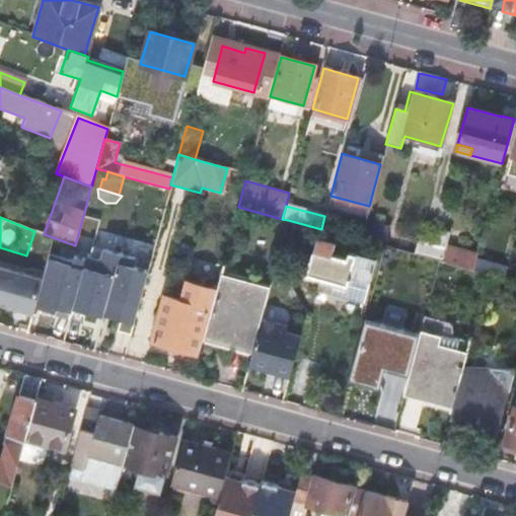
[(418,241),(414,254),(439,262),(472,271),(475,261),(476,255),(444,246),(448,230),(423,223),(418,241)]
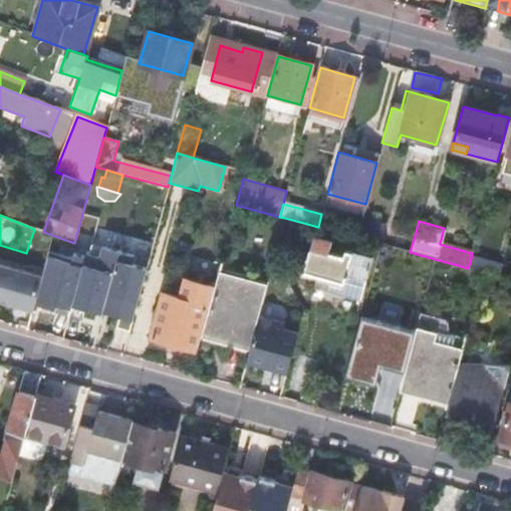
[(396,234),(392,247),(410,252),(414,239),(396,234)]
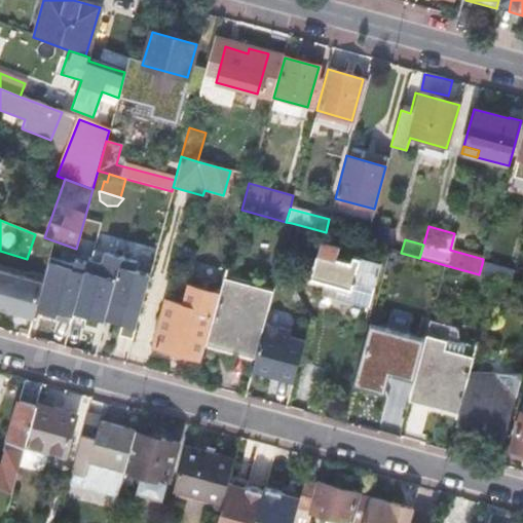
[(321,243),(310,278),(351,290),(355,278),(373,284),(379,263),(353,256),(351,262),(336,258),(339,248),(321,243)]
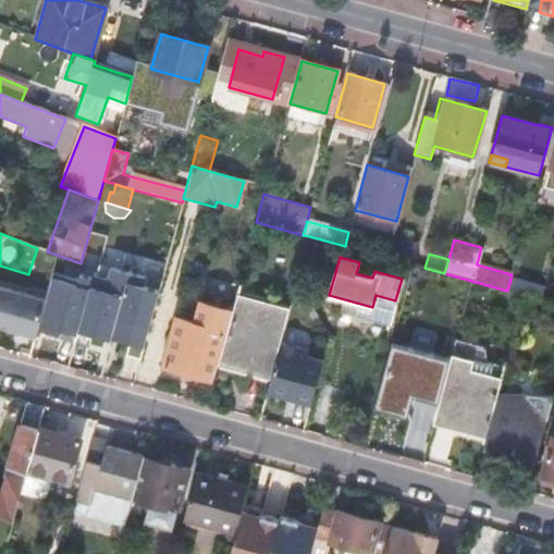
[(81,266),(70,303),(88,308),(98,271),(81,266)]
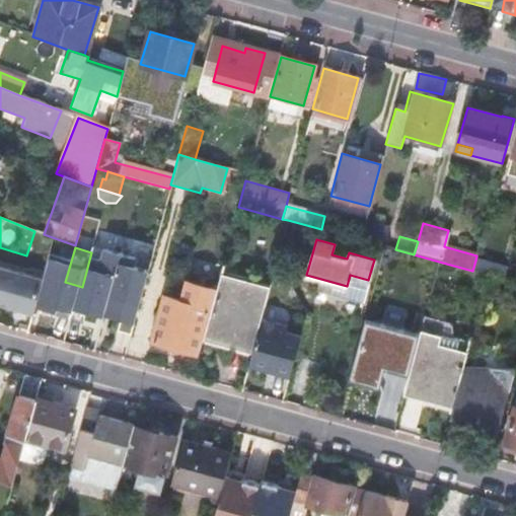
[(91,252),(82,287),(138,303),(148,268),(91,252)]
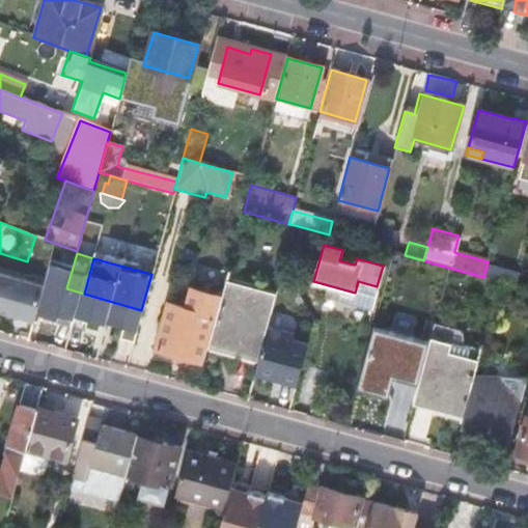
[(487,267),(483,277),(501,282),(511,284),(515,285),(517,275),(487,267)]
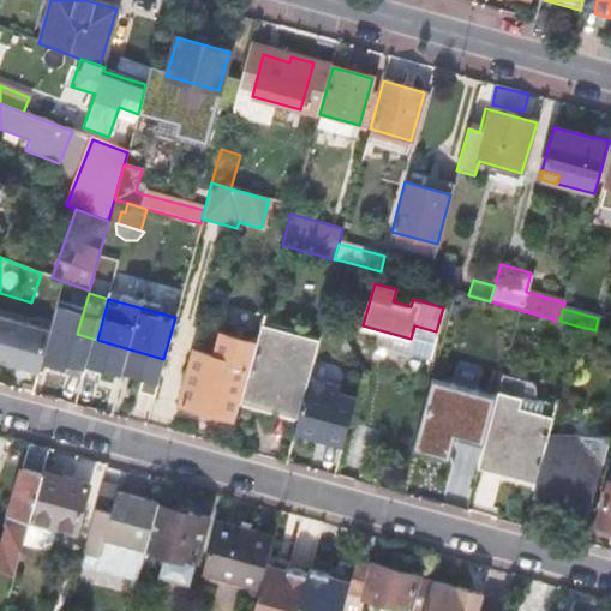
[(263,313),(240,396),(273,405),(271,411),(277,412),(279,406),(299,412),(318,341),(295,334),(293,342),(268,335),(270,327),(273,317),(263,313)]
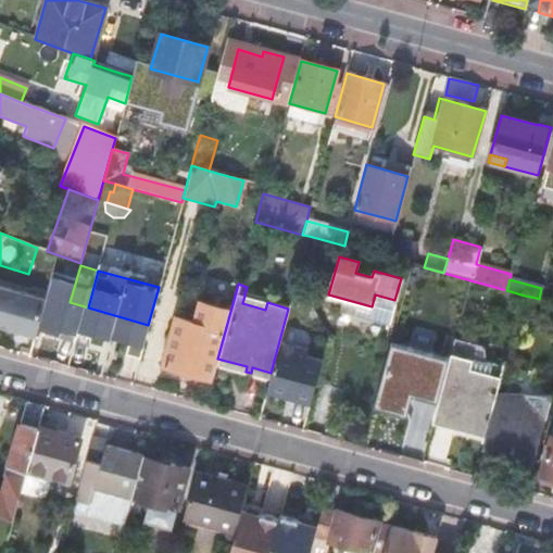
[(267,302),(244,296),(242,303),(265,310),(267,302)]
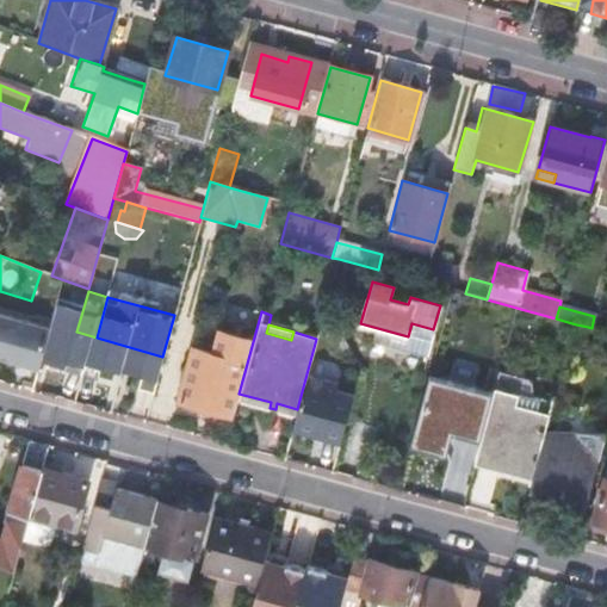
[(192,350),(178,401),(229,415),(242,364),(247,365),(253,342),(220,333),(212,355),(192,350)]
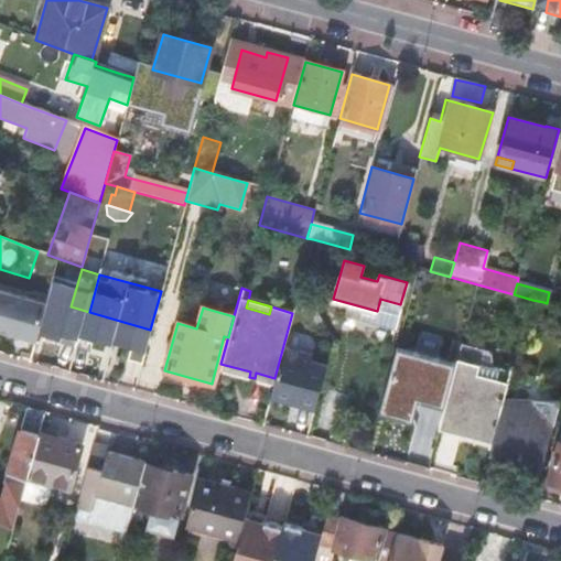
[(440,421),(438,429),(457,434),(456,439),(474,443),(476,438),(493,442),(505,398),(509,383),(476,374),(478,365),(456,359),(440,421)]
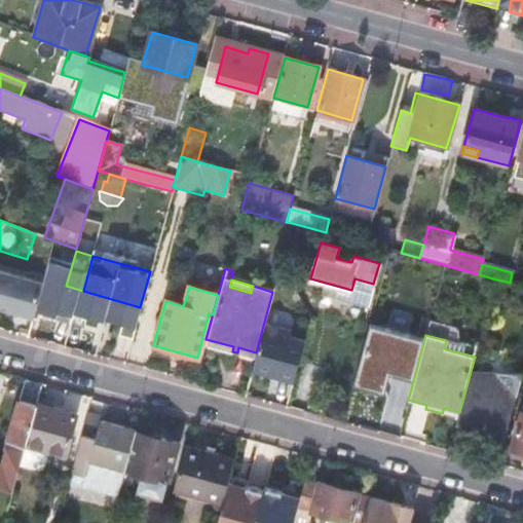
[(471,371),(459,412),(456,423),(474,421),(478,427),(486,435),(496,441),(503,444),(519,386),(522,374),(496,372),(495,378),(471,371)]
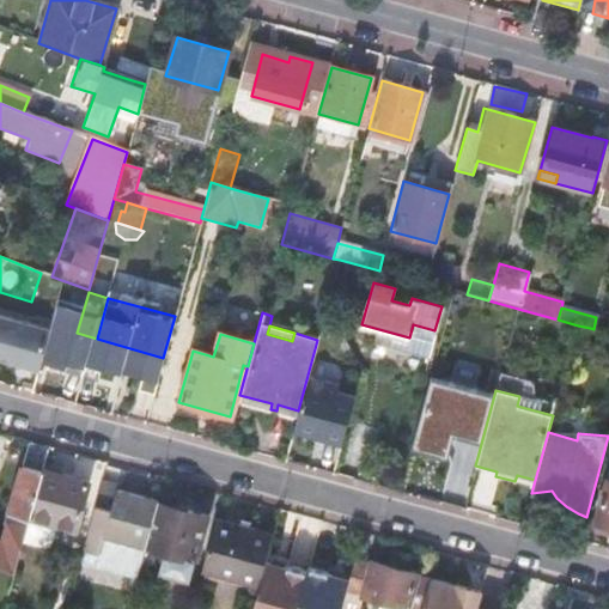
[(7,524),(25,529),(26,524),(41,470),(47,449),(26,443),(6,522),(7,522),(7,524)]
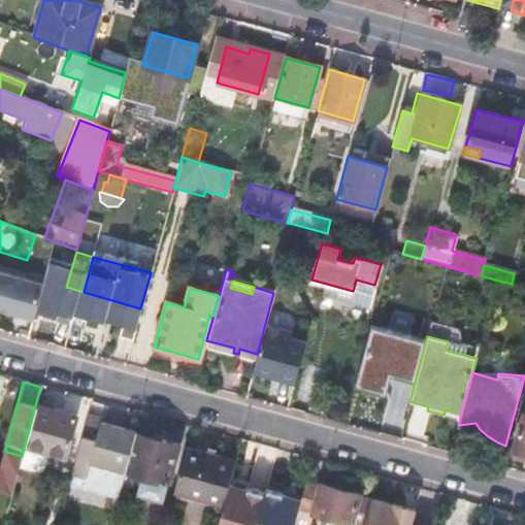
[(388,415),(404,420),(409,401),(412,394),(395,389),(388,415)]
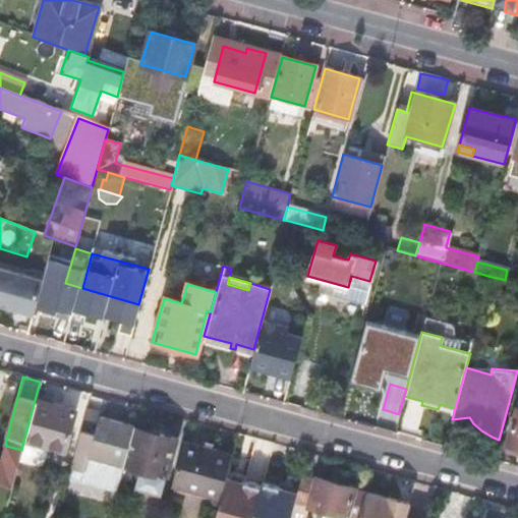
[(35,400),(22,446),(30,448),(31,442),(63,451),(74,411),(35,400)]
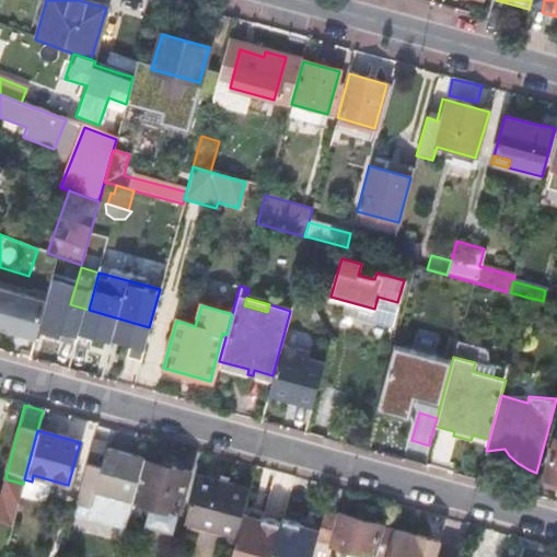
[(556,439),(554,439),(544,477),(556,479),(556,439)]
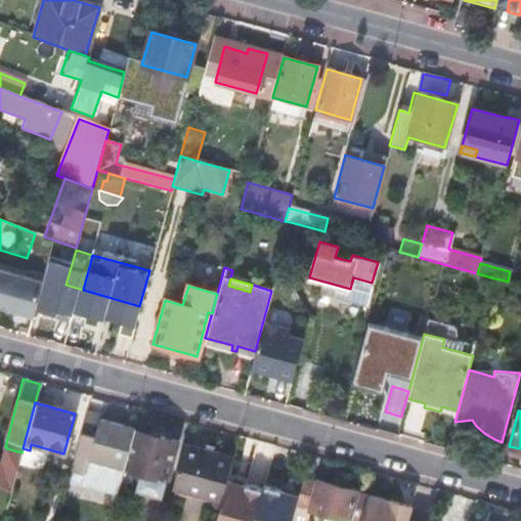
[(86,414),(80,435),(93,439),(98,420),(99,418),(86,414)]
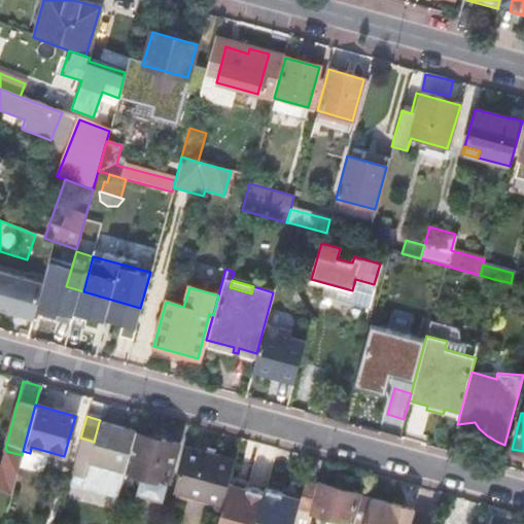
[(80,438),(67,485),(116,499),(124,472),(134,432),(99,422),(94,442),(80,438)]
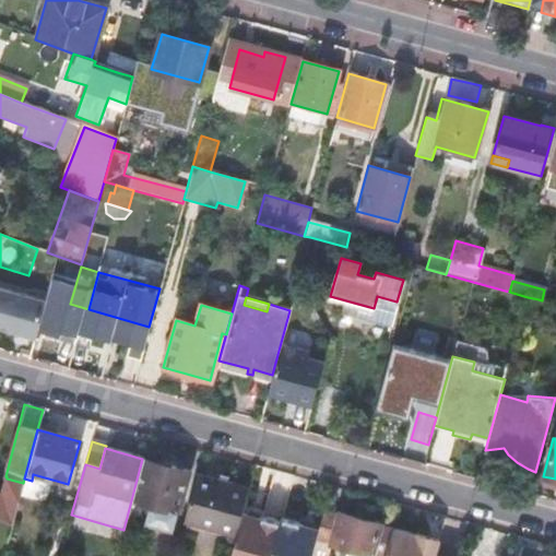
[(142,459),(131,500),(177,513),(189,472),(142,459)]
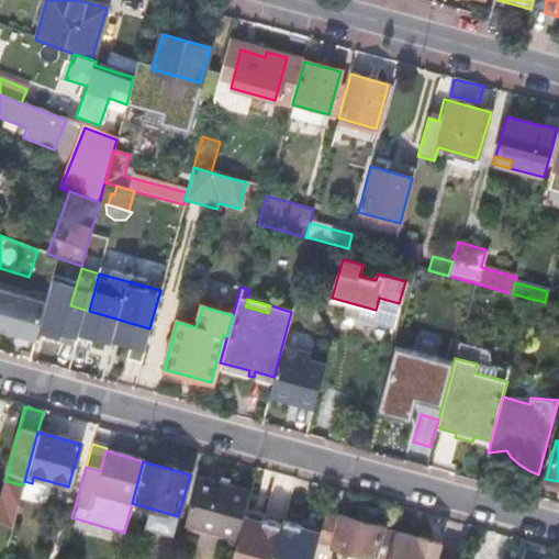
[(197,478),(183,524),(236,538),(242,517),(248,492),(197,478)]
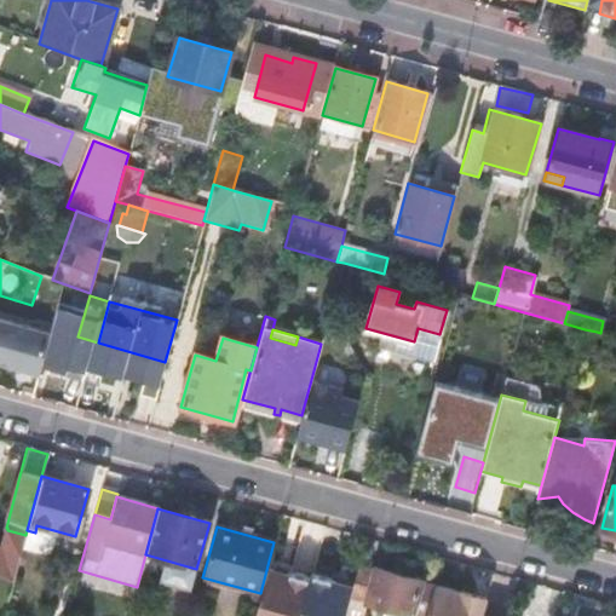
[(0,574),(13,579),(26,535),(7,530),(3,546),(0,545),(0,574)]
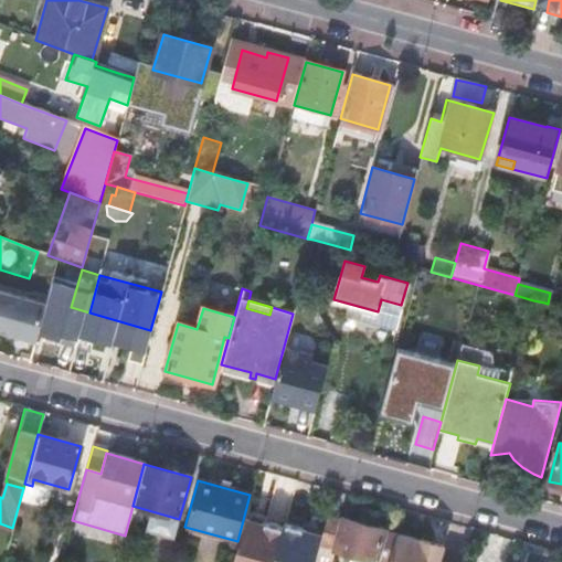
[(321,536),(318,548),(369,561),(388,561),(389,559),(394,536),(383,532),(384,531),(341,519),(341,520),(327,516),(321,536)]
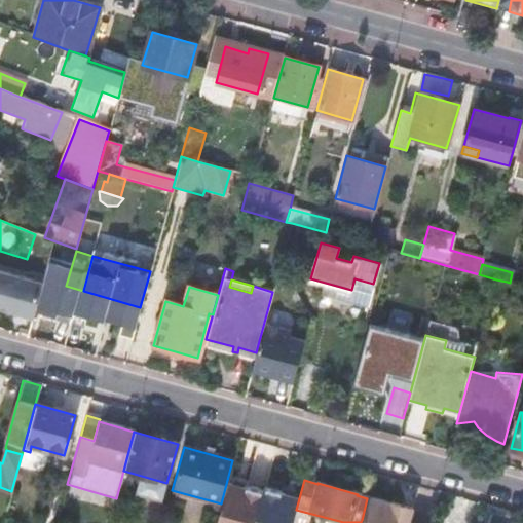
[(221,503),(215,522),(253,522),(261,493),(256,492),(248,490),(226,484),(221,503)]
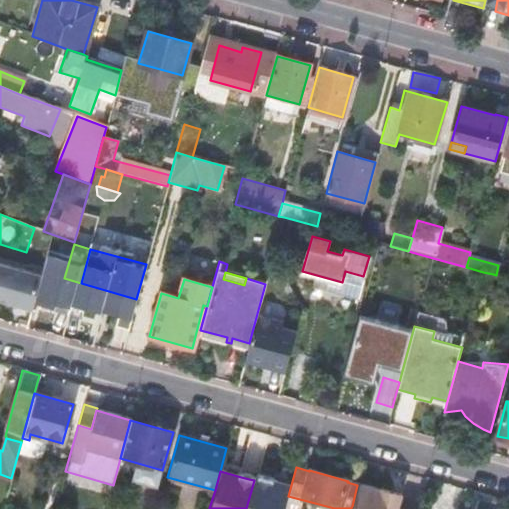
[(284,508),(288,496),(291,485),(288,485),(277,482),(255,476),(254,480),(246,508),(284,508)]
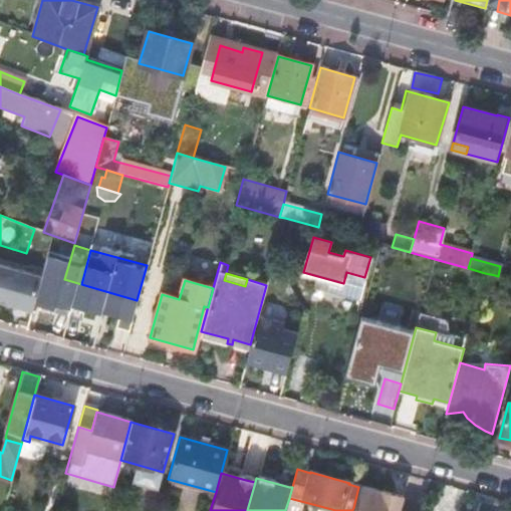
[(399,510),(400,504),(380,499),(382,493),(358,487),(353,508),(352,510),(399,510)]
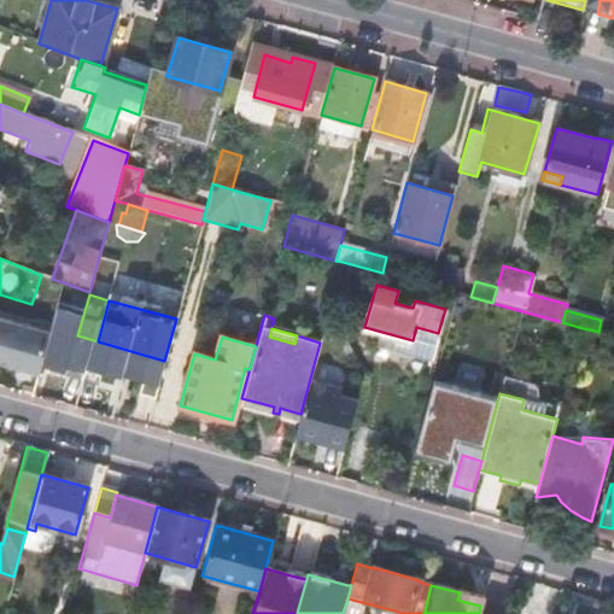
[(460,589),(460,592),(457,600),(480,606),(483,596),(460,589)]
